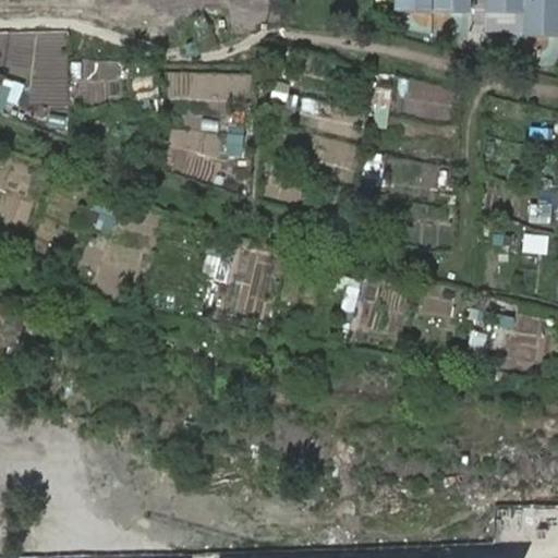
[(525,0),(397,0),(397,11),(471,14),(471,0),(487,0),(487,16),(525,17),(525,0)]
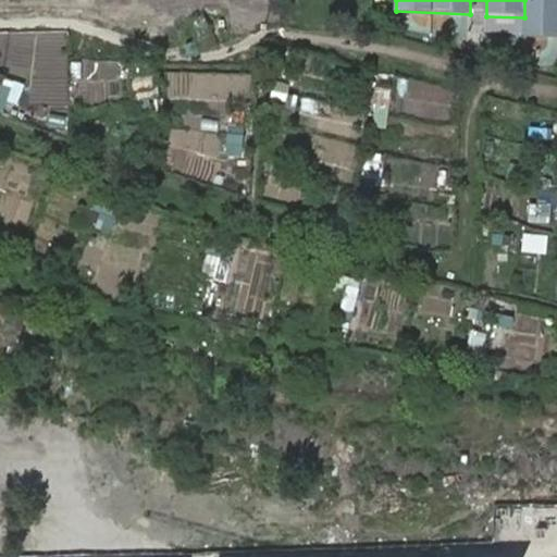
[(556,0),(524,0),(524,17),(524,33),(556,32),(556,0)]
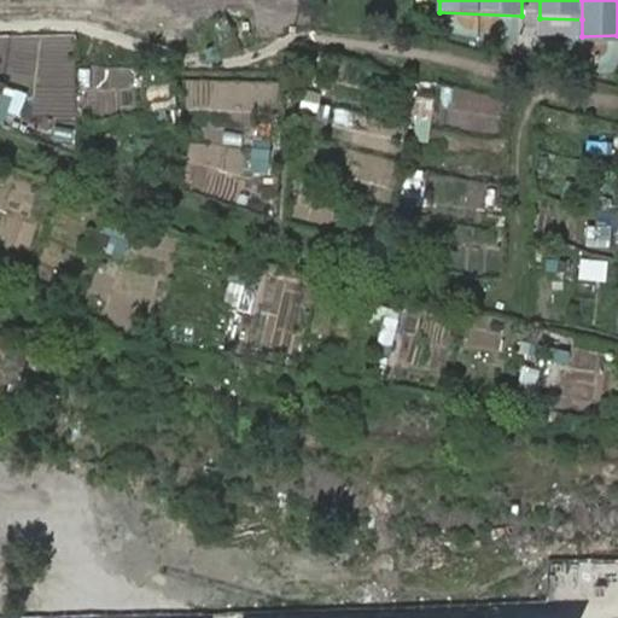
[(210,24),(193,30),(205,63),(223,56),(210,24)]
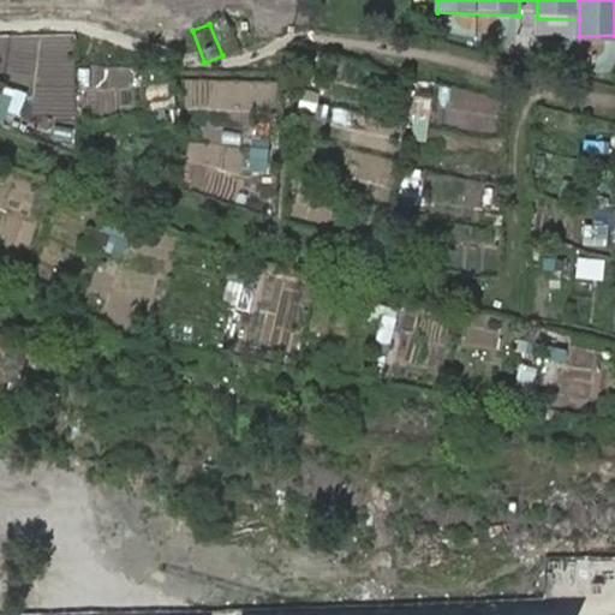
[(360,125),(362,111),(326,108),(323,143),(394,148),(395,135),(383,133),(383,126),(360,125)]
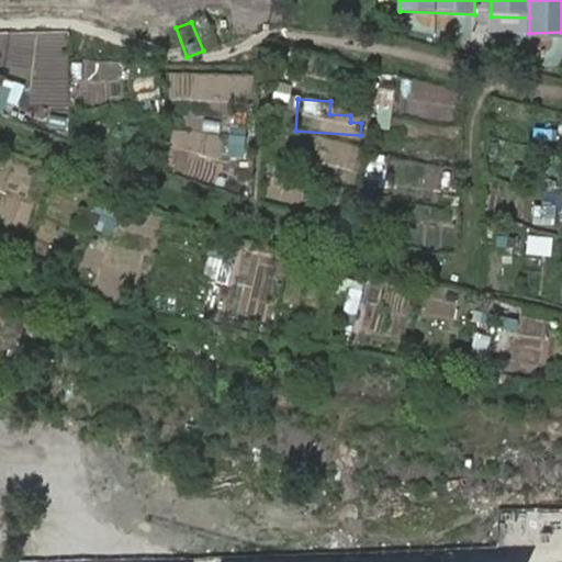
[(208,247),(204,279),(229,281),(233,250),(208,247)]
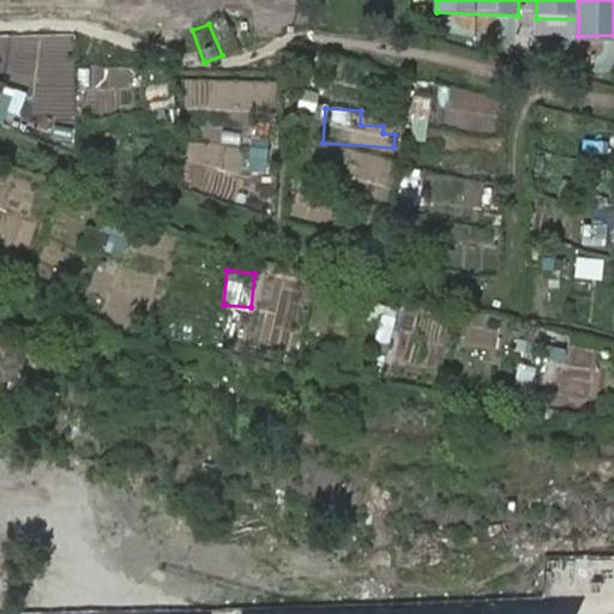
[(561,359),(563,345),(519,343),(519,355),(561,359)]
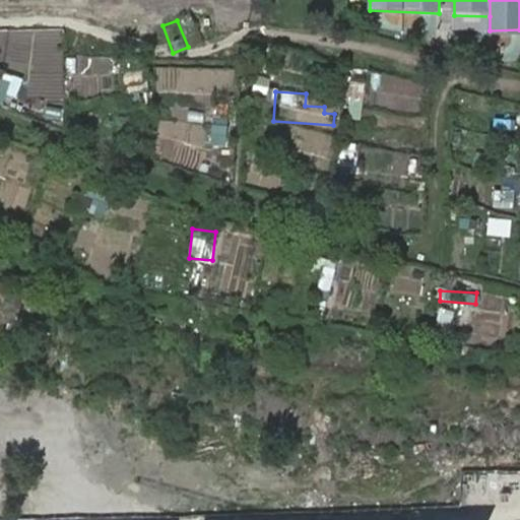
[(438,308),(432,326),(447,331),(453,312),(438,308)]
